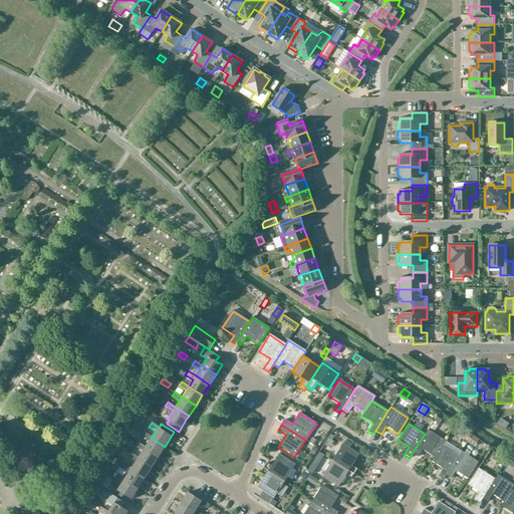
[(133,439),(139,430),(134,427),(127,436),(133,439)]
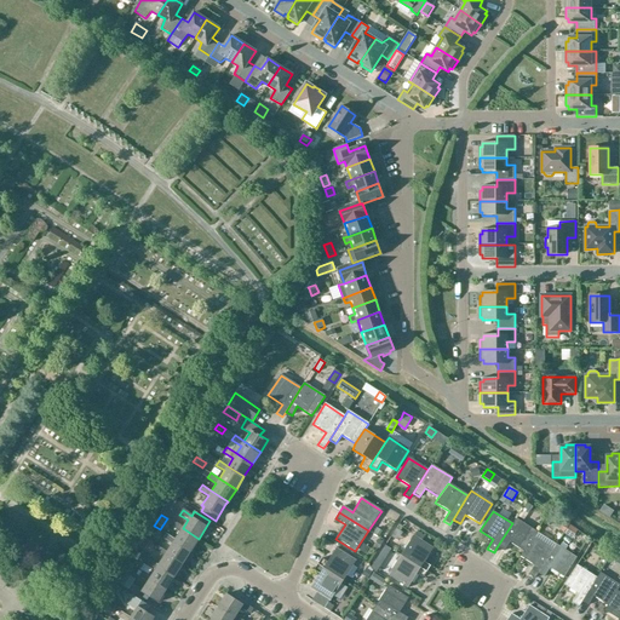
[(512,523),(497,547),(503,551),(509,541),(523,551),(532,537),(535,532),(515,518),(512,523)]
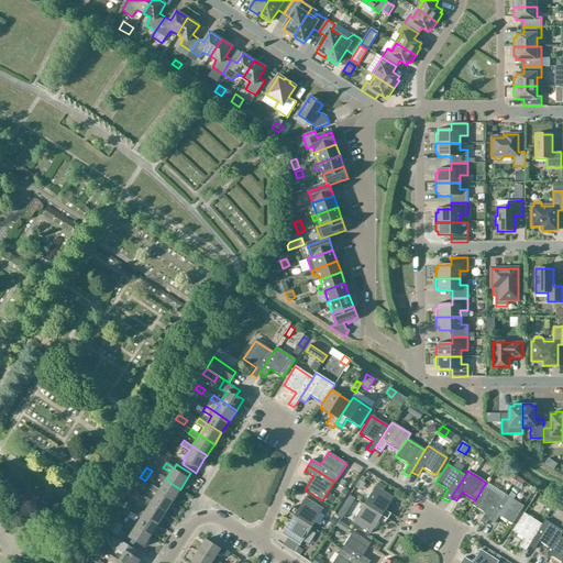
[(510,472),(505,481),(512,485),(518,476),(510,472)]
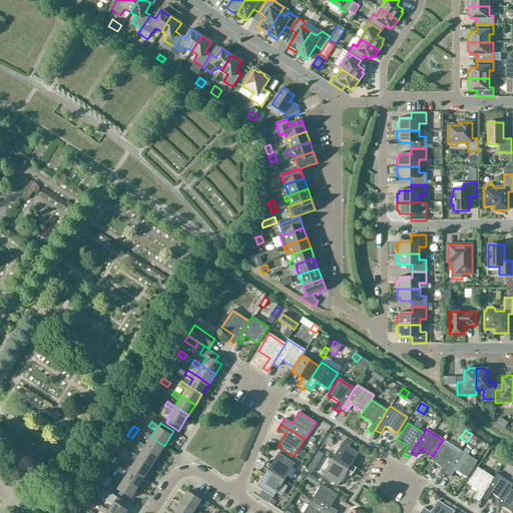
[(148,441),(144,447),(158,456),(164,446),(151,437),(144,432),(142,436),(148,441)]
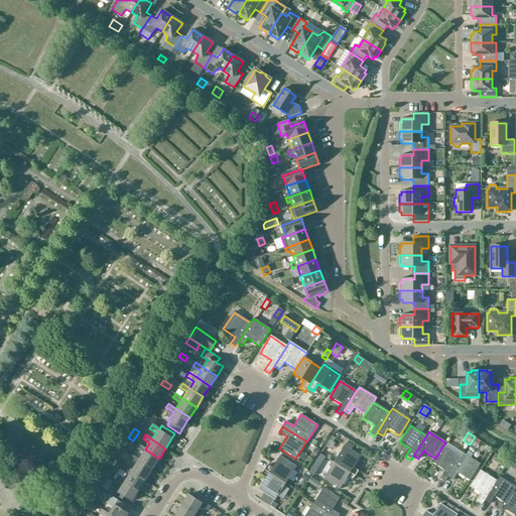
[(477,448),(482,441),(475,437),(470,444),(477,448)]
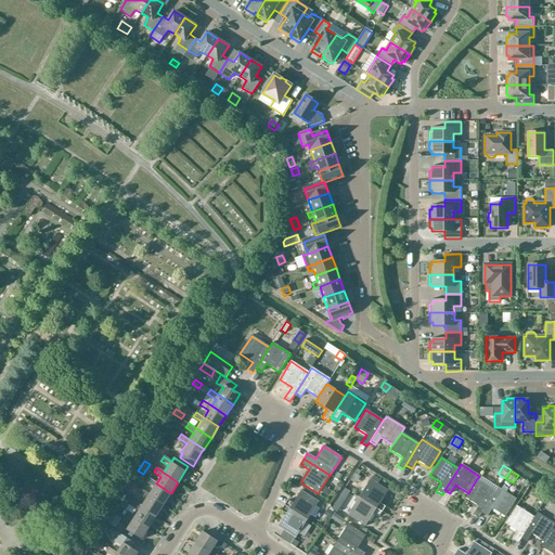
[(371,479),(359,498),(382,513),(386,507),(381,503),(388,491),(377,485),(379,480),(374,476),(371,480),(371,479)]
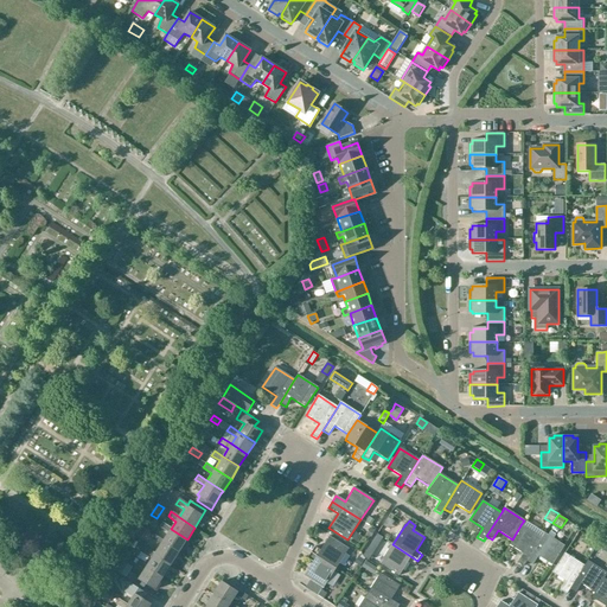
[(164,542),(179,553),(187,540),(171,529),(164,524),(160,529),(168,534),(164,542)]
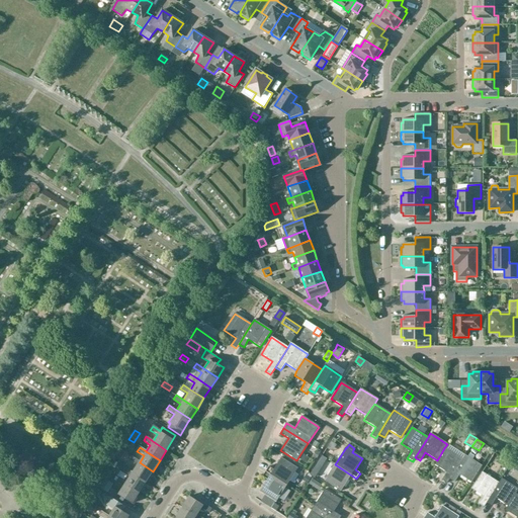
[(444,448),(437,460),(434,464),(445,472),(441,480),(446,483),(448,479),(461,459),(444,448)]
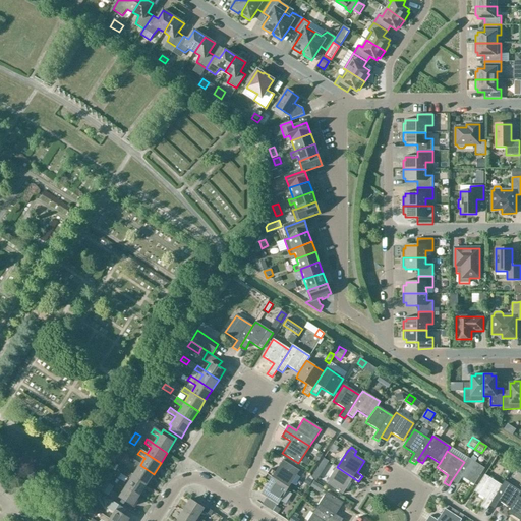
[(121,452),(116,459),(122,462),(126,455),(121,452)]
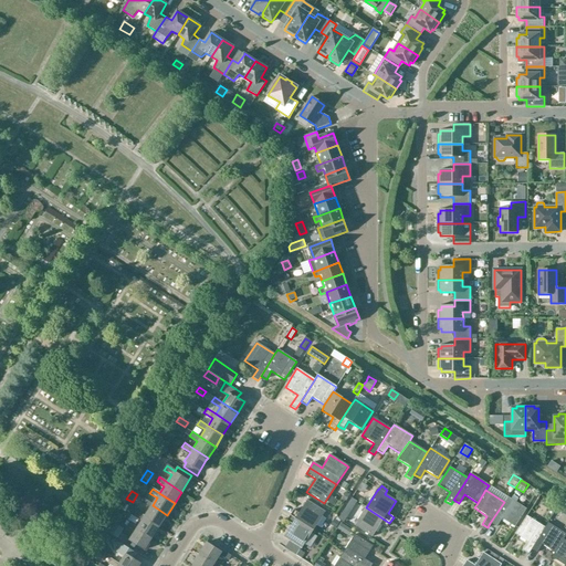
[(504,502),(490,523),(496,527),(502,519),(514,527),(525,509),(515,503),(519,499),(514,495),(511,500),(506,496),(504,502)]
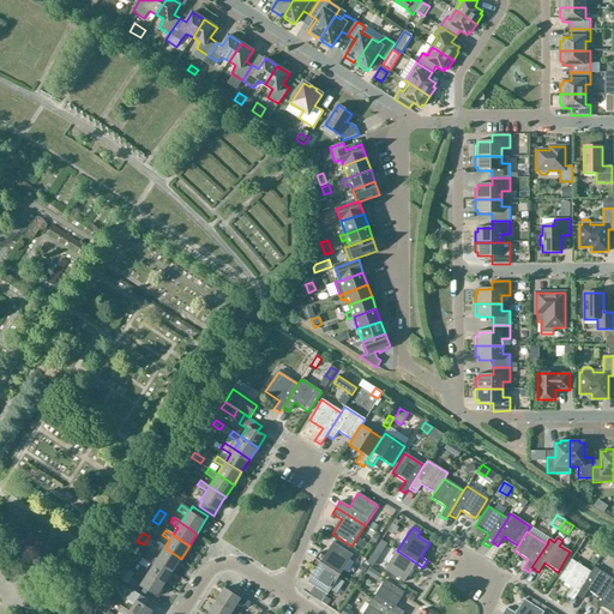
[(162,553),(157,560),(173,571),(181,559),(166,548),(157,542),(154,547),(162,553)]
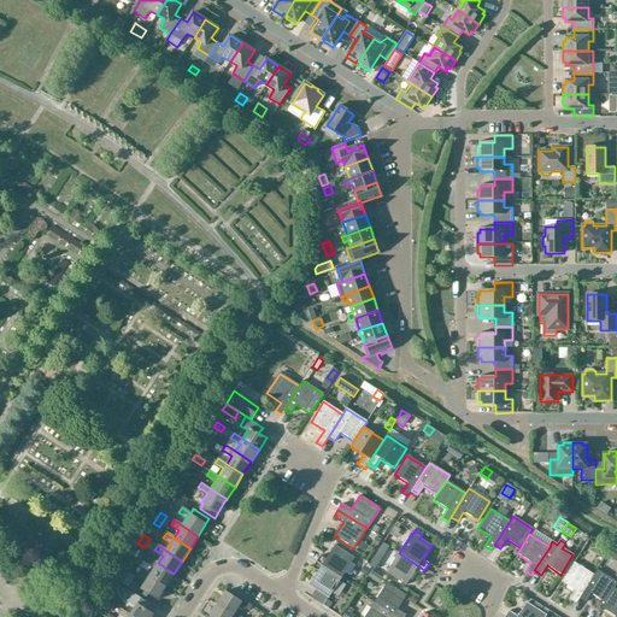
[(316,563),(341,579),(354,558),(335,546),(327,560),(321,557),(316,563)]
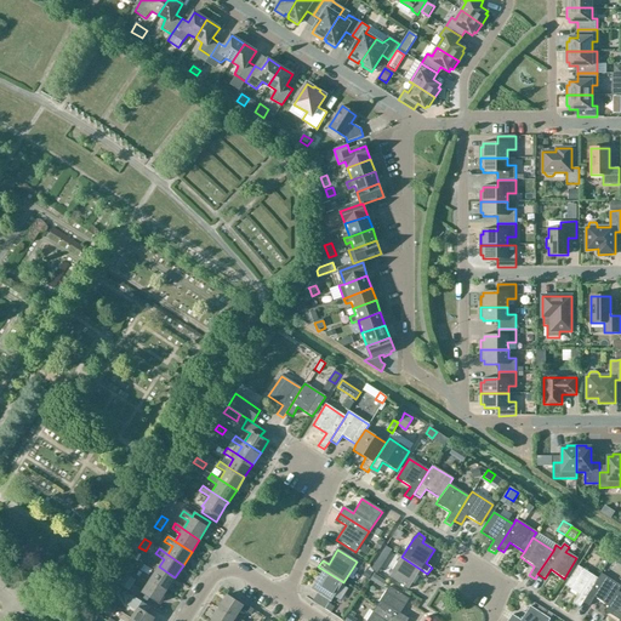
[(175,577),(159,567),(151,562),(151,560),(146,556),(142,560),(148,564),(147,567),(155,571),(151,580),(167,591),(175,577)]
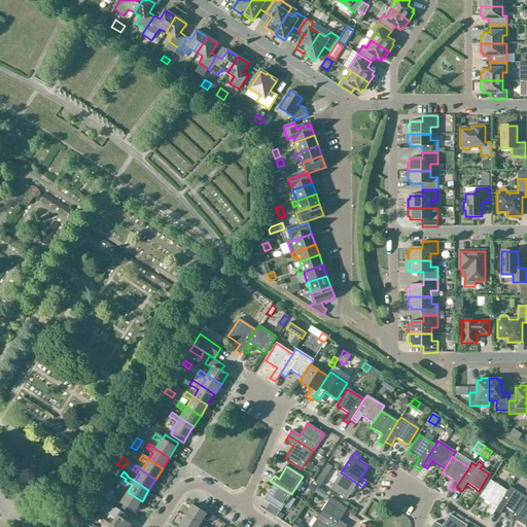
[(320,485),(326,476),(321,472),(316,482),(320,485)]
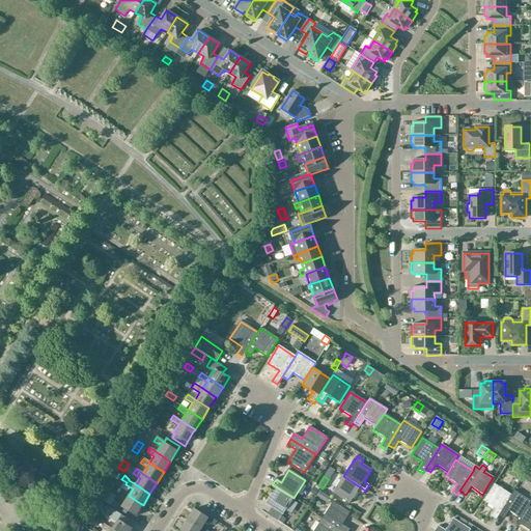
[(365,491),(343,476),(332,494),(350,504),(357,492),(362,495),(365,491)]
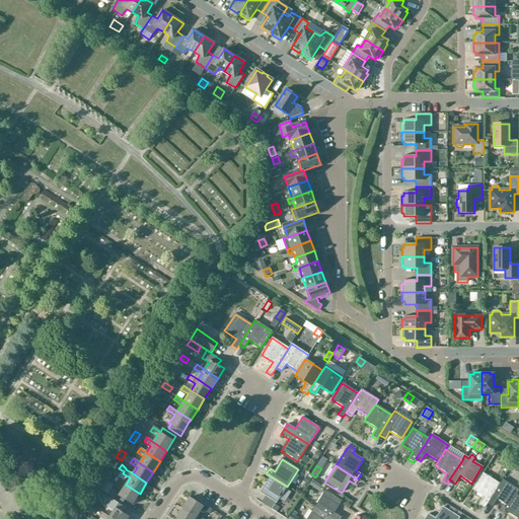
[(268,480),(260,493),(261,494),(266,497),(276,503),(277,504),(280,500),(284,502),(290,492),(286,489),(287,487),(266,473),(263,478),(268,480)]
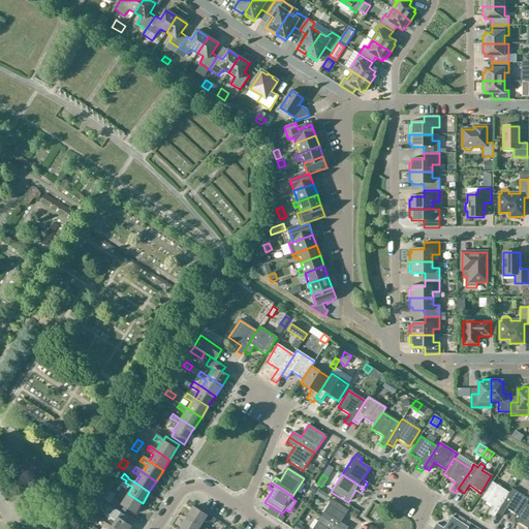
[(496,512),(508,493),(492,483),(481,499),(493,506),(488,514),(493,517),(496,512)]
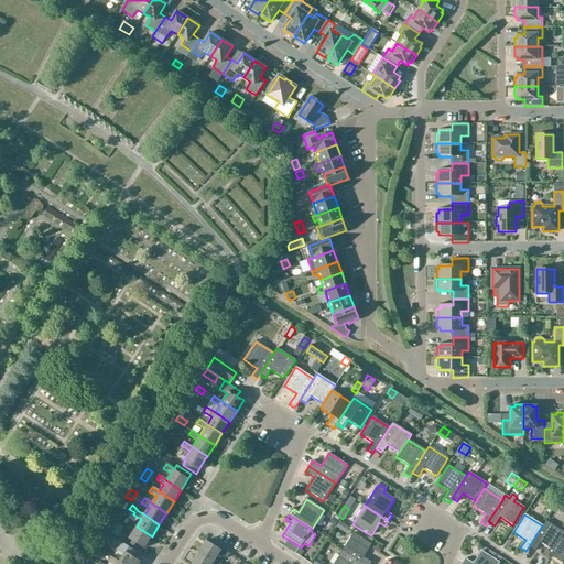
[(110,524),(107,529),(118,537),(121,531),(117,529),(119,524),(112,520),(110,524)]
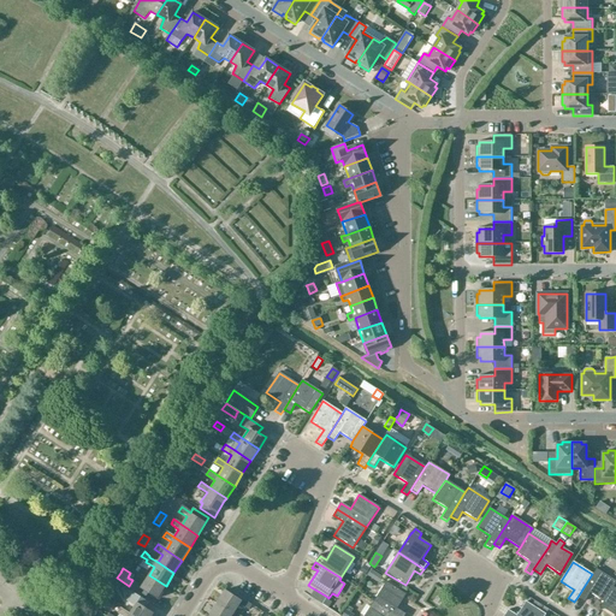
[(138,573),(138,574),(147,580),(141,590),(157,599),(166,586),(149,575),(141,569),(138,573)]
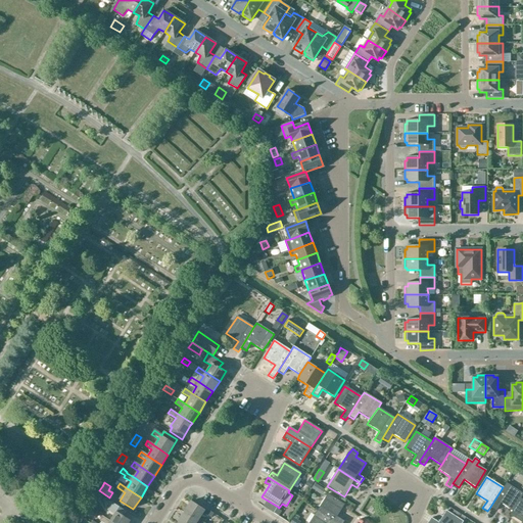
[(322,487),(317,483),(314,488),(319,491),(322,487)]
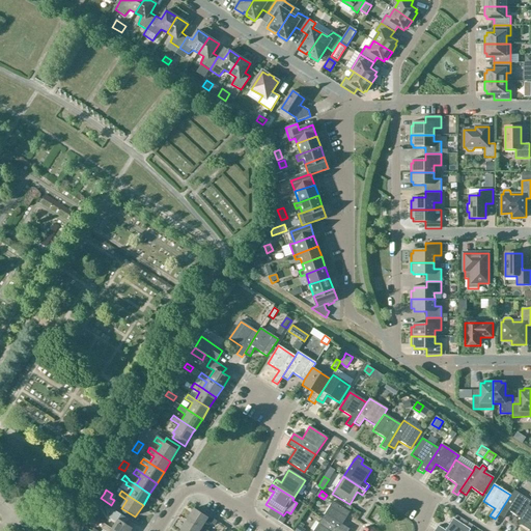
[(513,491),(510,495),(498,514),(503,518),(507,510),(520,518),(528,506),(530,501),(513,491)]
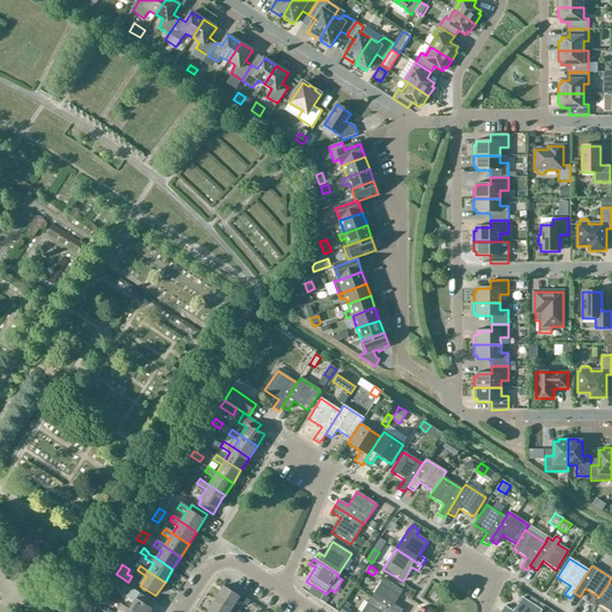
[(371,599),(391,611),(402,611),(403,611),(393,605),(403,592),(384,579),(371,599)]
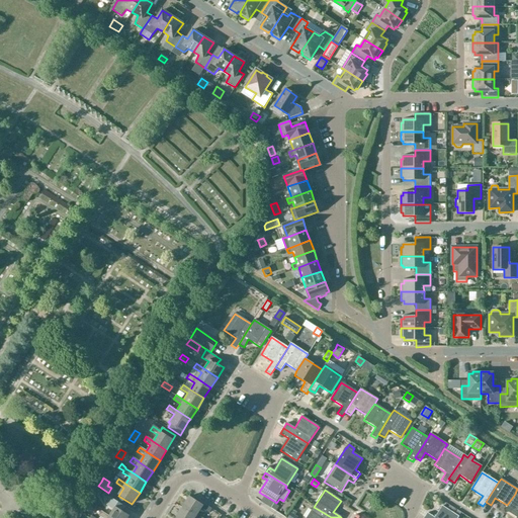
[(517,517),(517,495),(515,494),(507,505),(504,510),(516,517),(515,517),(517,517)]
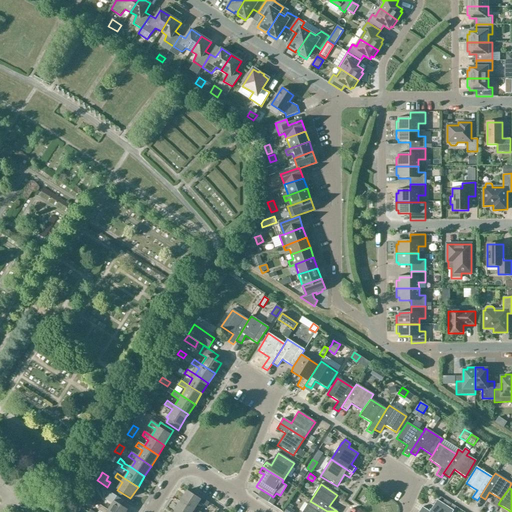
[(181,500),(195,509),(199,502),(206,507),(209,503),(201,498),(200,499),(187,491),(181,500)]
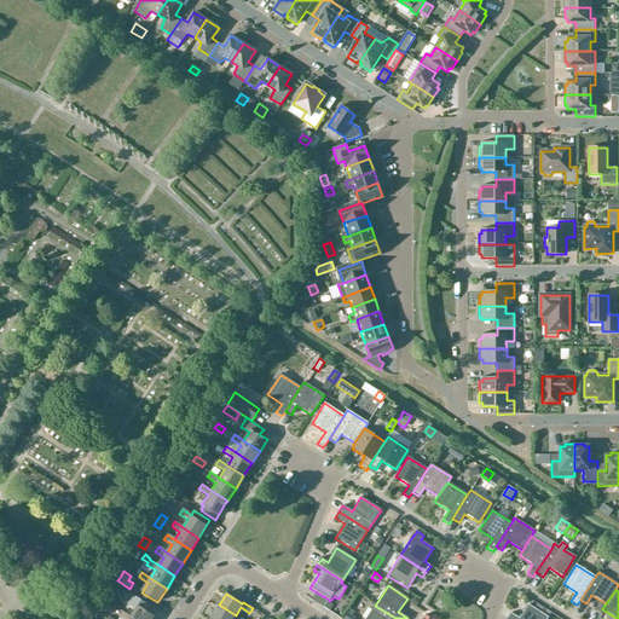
[(131,618),(132,618),(152,618),(155,618),(146,612),(150,607),(132,596),(127,605),(136,611),(131,618)]
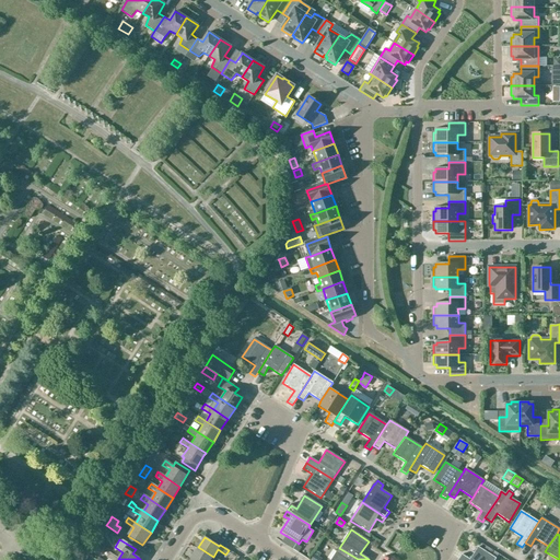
[(457,559),(493,559),(498,553),(486,546),(483,550),(478,547),(470,559),(462,553),(457,559)]
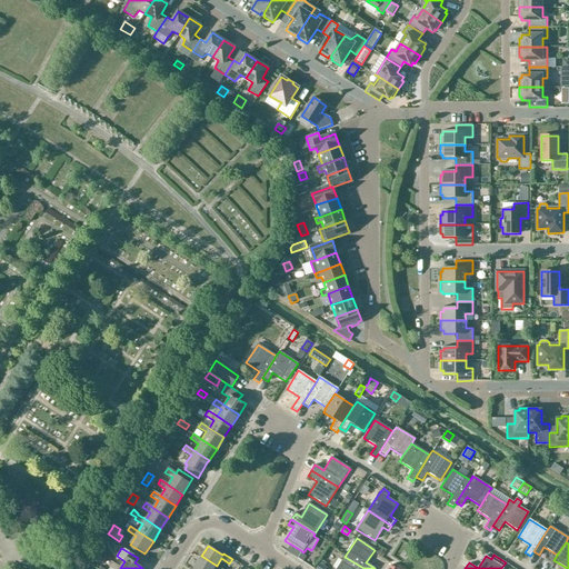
[(201,556),(193,567),(197,568),(221,568),(217,566),(201,556)]
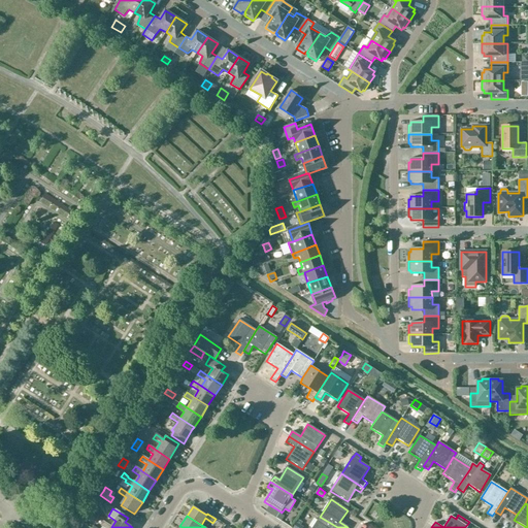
[(337,527),(320,517),(312,527),(337,527)]
